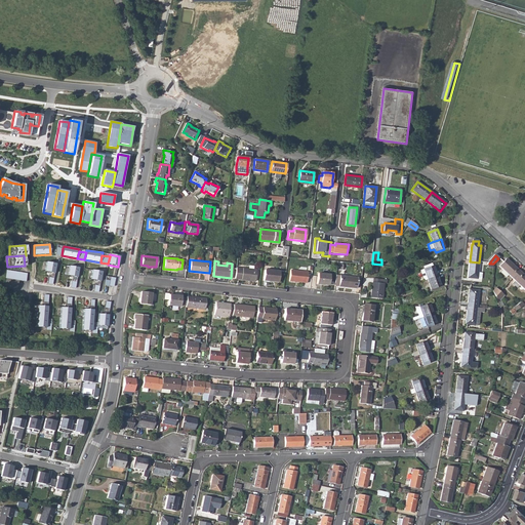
[(511,280),(518,272),(505,260),(497,269),(511,280)]
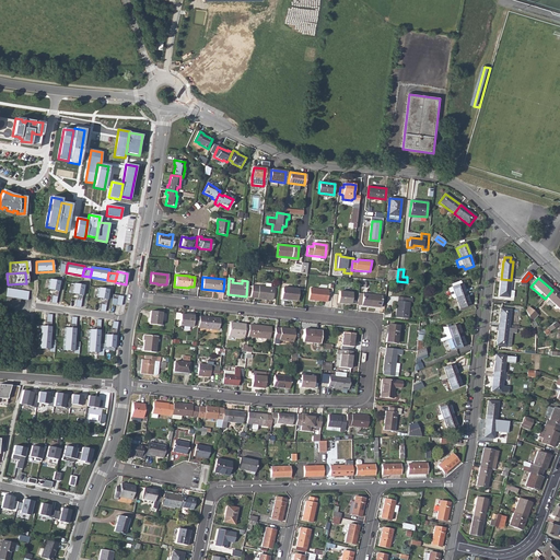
[(59,281),(48,279),(46,290),(57,292),(59,281)]
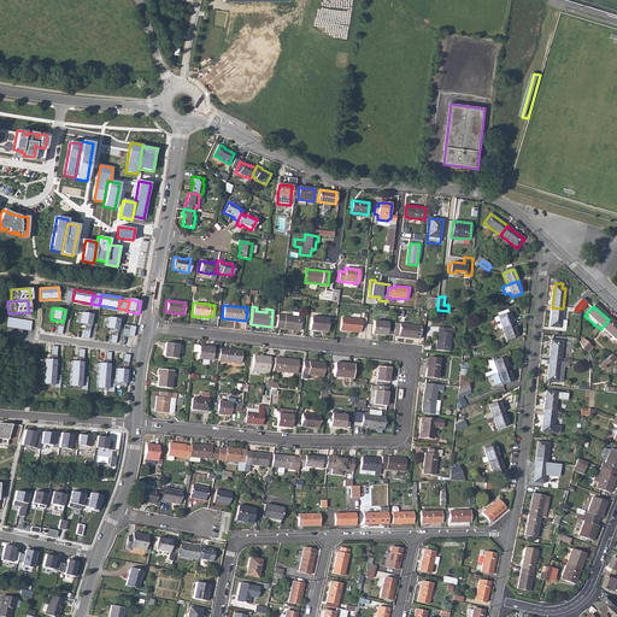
[(552,307),(550,328),(560,328),(565,329),(565,322),(562,321),(563,309),(552,307)]
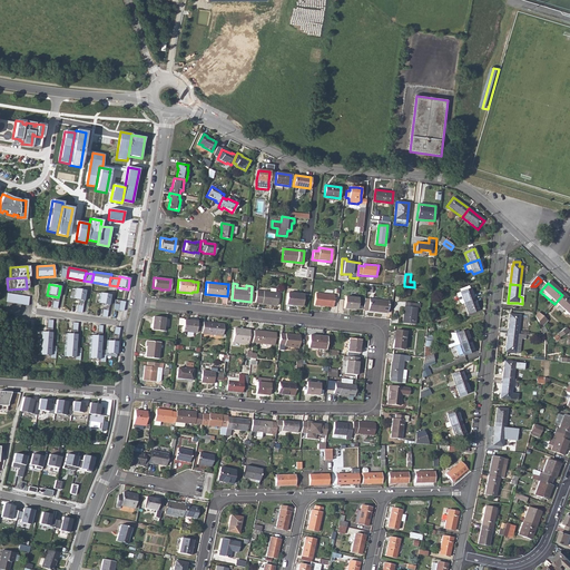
[(85,291),(74,288),(72,300),(84,301),(85,291)]
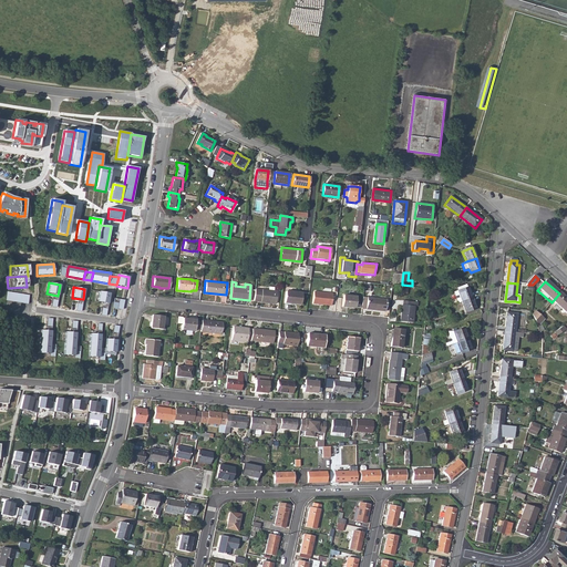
[(472,299),(467,287),(457,291),(459,291),(461,298),(456,299),(457,303),(462,302),(472,299)]
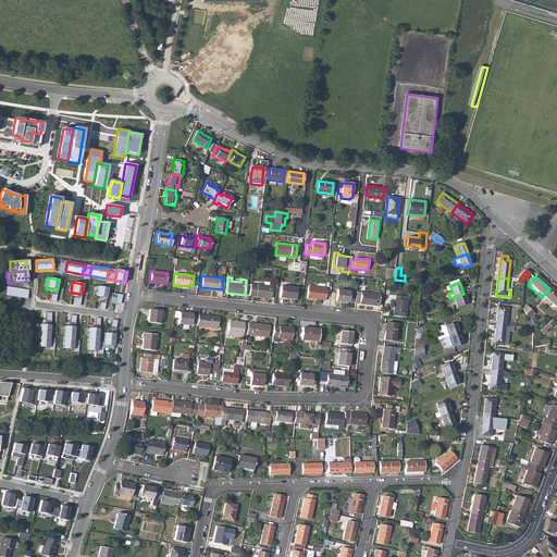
[(250,284),(249,295),(270,297),(271,286),(250,284)]
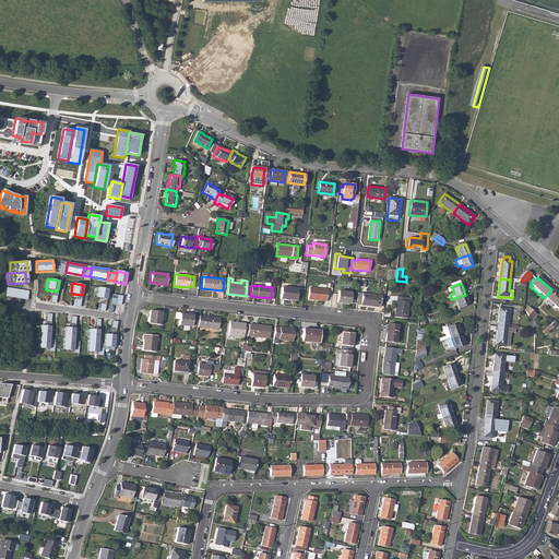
[(282,286),(281,297),(286,298),(286,299),(296,299),(297,288),(282,286)]
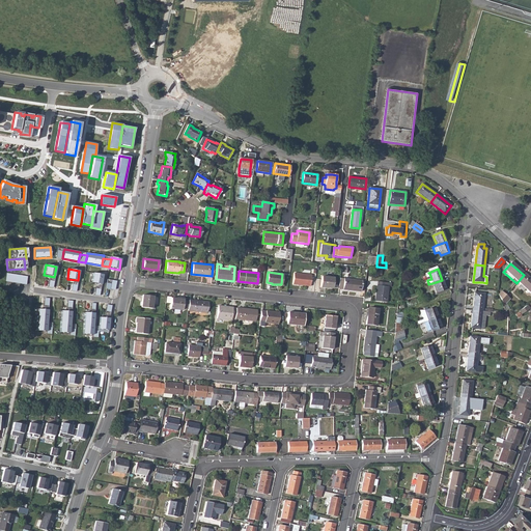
[(28,276),(6,273),(4,281),(26,285),(28,276)]
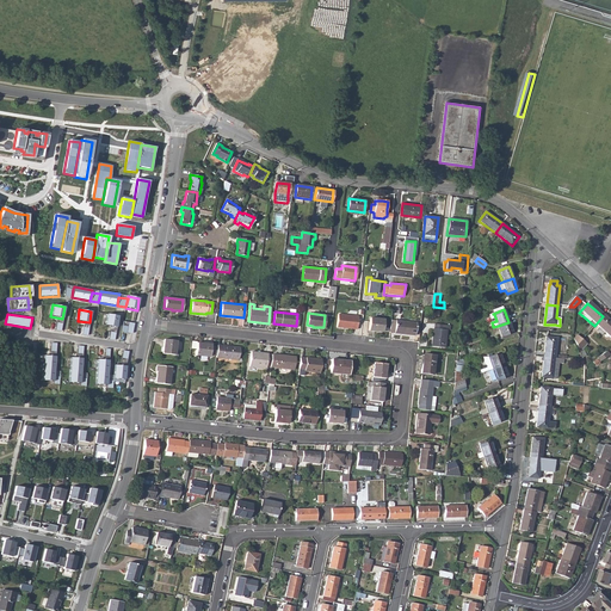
[(118,316),(106,314),(104,325),(116,327),(118,316)]
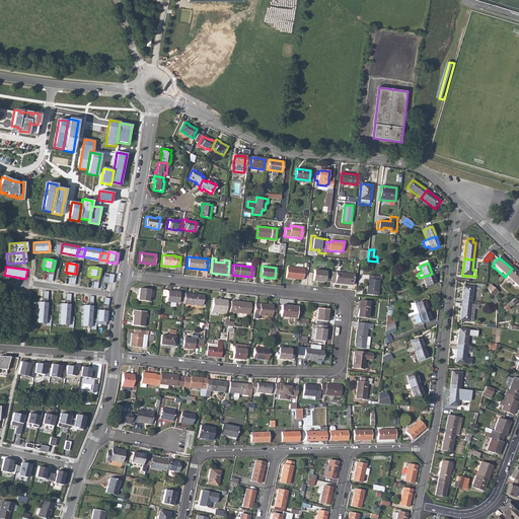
[(287,267),(286,277),(302,279),(303,269),(287,267)]
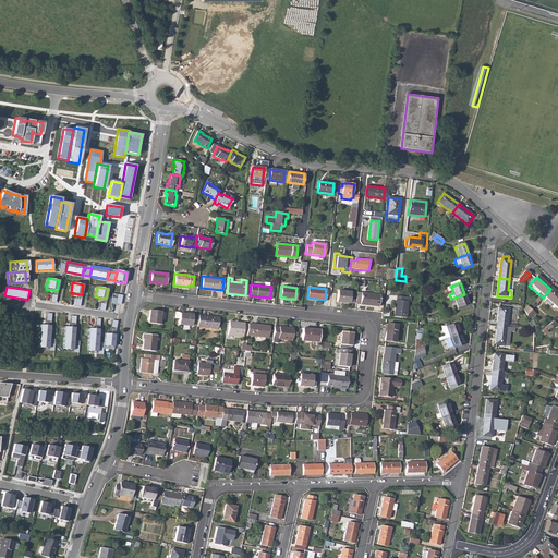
[(557,295),(550,289),(543,298),(557,310),(557,308),(557,295)]
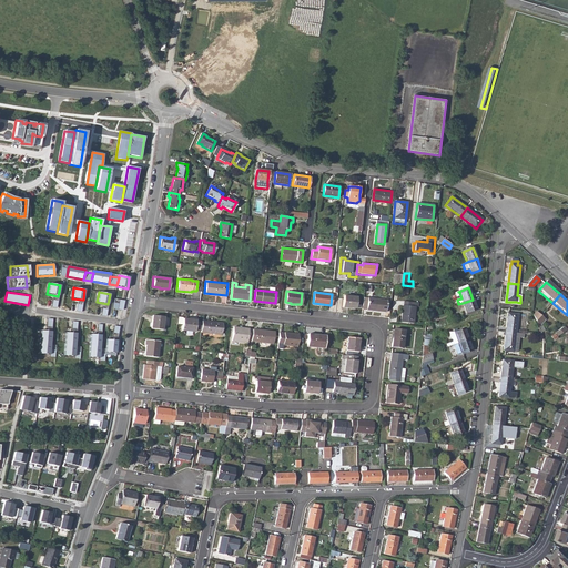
[(362,306),(367,306),(386,308),(387,297),(364,295),(362,306)]
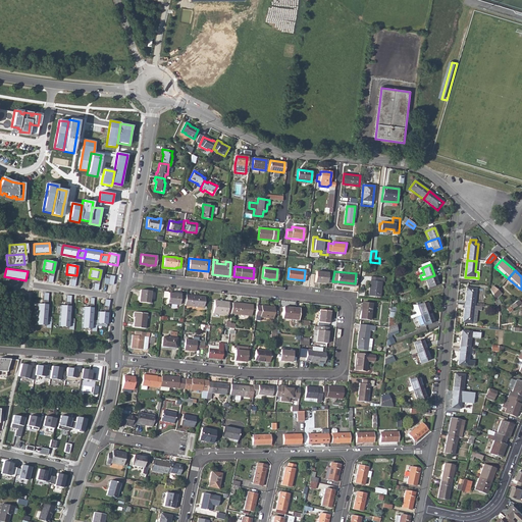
[(315,272),(314,282),(326,283),(327,273),(315,272)]
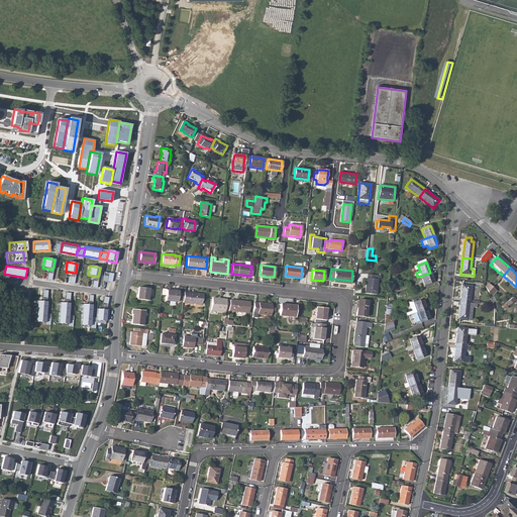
[(113,274),(104,272),(102,281),(111,283),(113,274)]
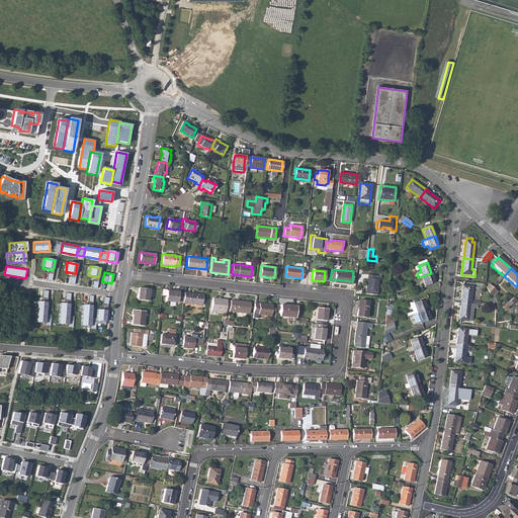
[(368,272),(366,290),(377,291),(378,277),(382,277),(382,273),(368,272)]
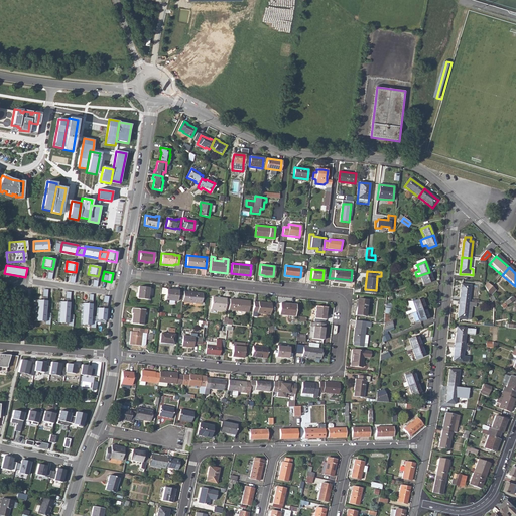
[(429,272),(420,275),(424,285),(432,282),(429,272)]
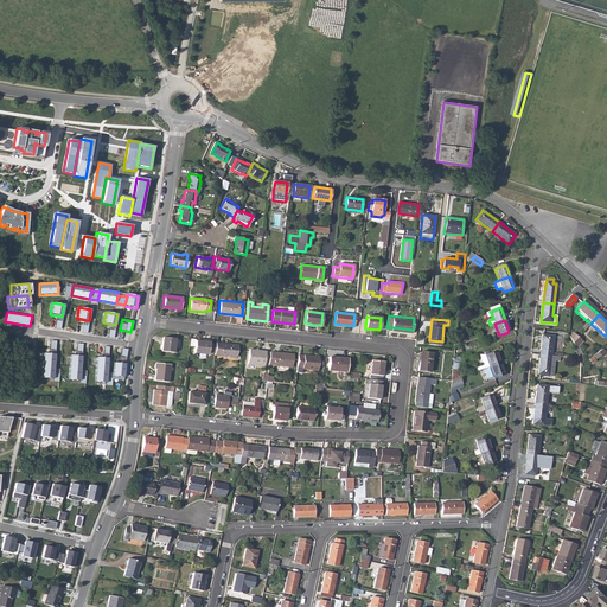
[(542,334),(540,355),(551,356),(554,336),(542,334)]
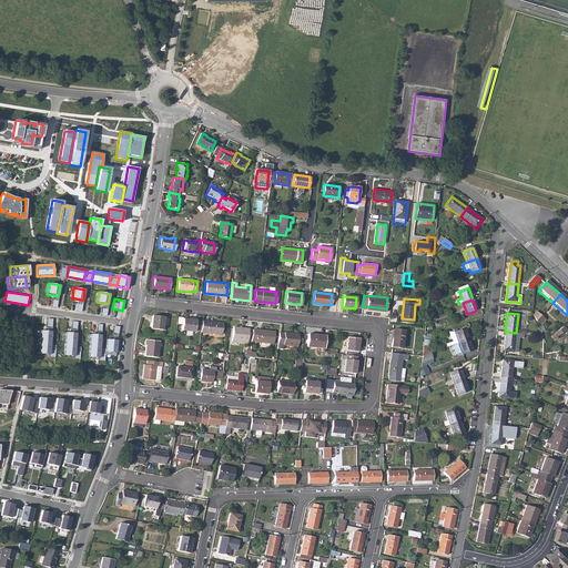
[(151,314),(150,327),(162,328),(163,316),(151,314)]
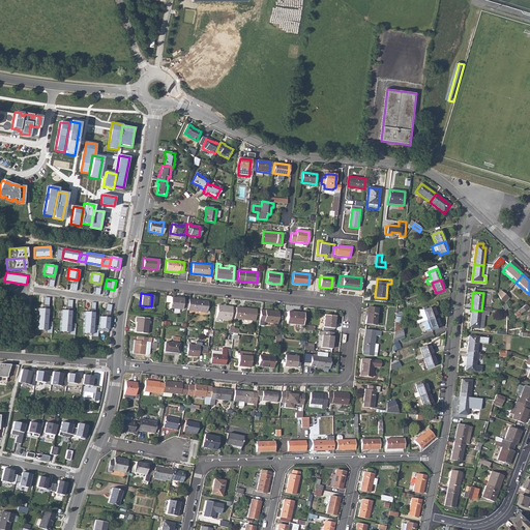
[(505,294),(500,300),(502,305),(509,298),(505,294)]
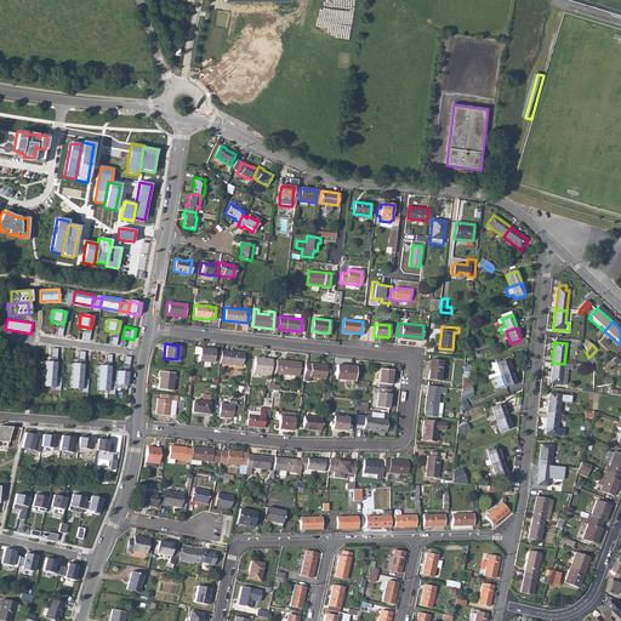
[(199,348),(198,360),(212,362),(212,358),(216,359),(217,352),(214,352),(214,349),(199,348)]
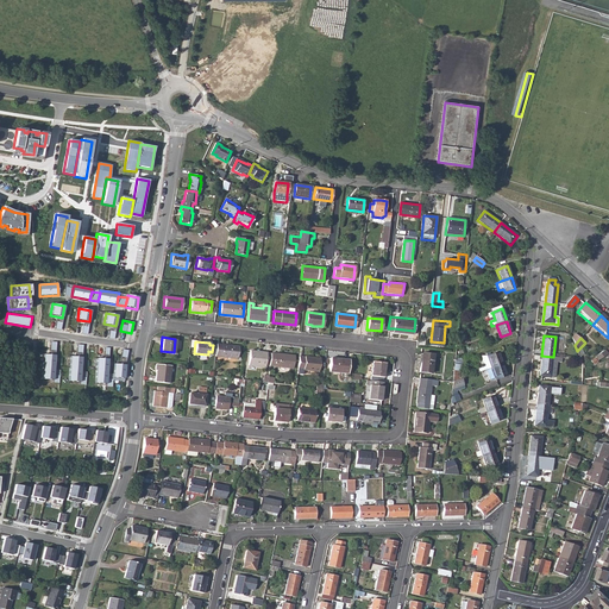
[(214,352),(214,356),(237,358),(238,345),(215,343),(215,345),(214,352)]
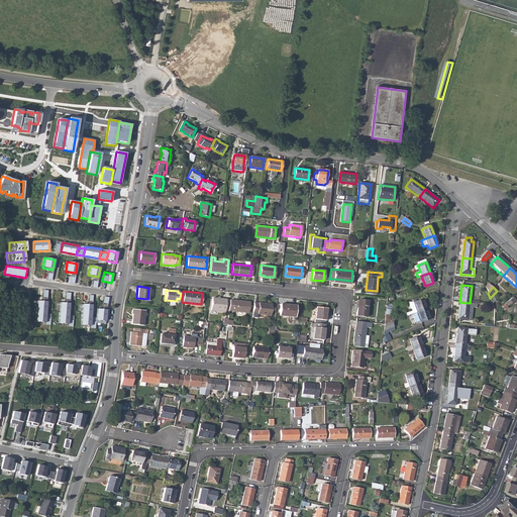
[(212,297),(211,309),(224,311),(225,298),(212,297)]
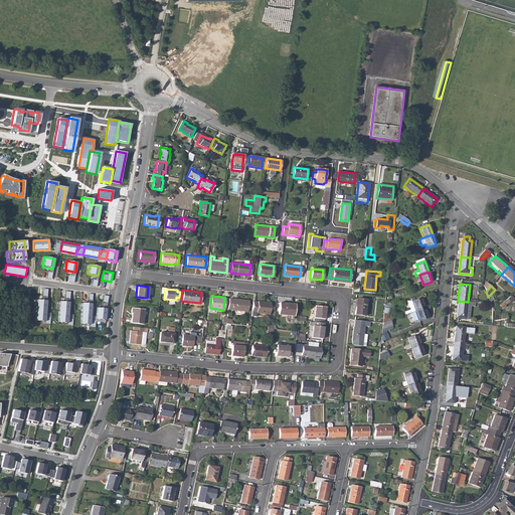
[(511,297),(503,302),(505,306),(513,300),(511,297)]
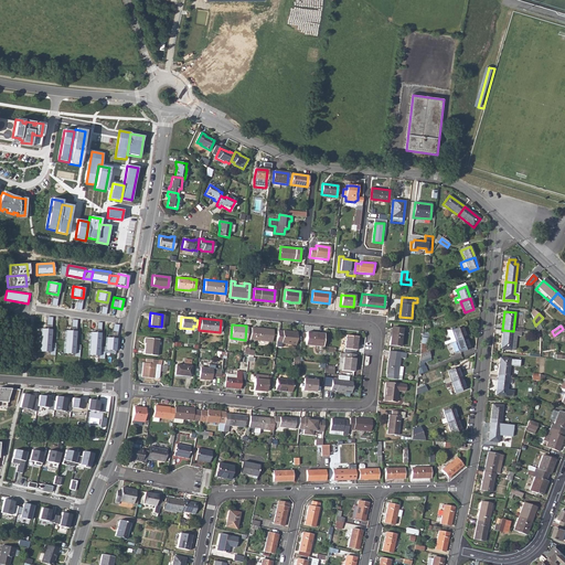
[(390,336),(388,344),(400,345),(401,328),(392,327),(391,336),(390,336)]
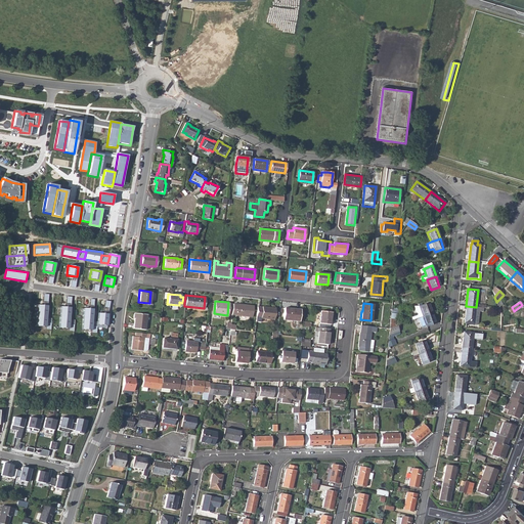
[(232,304),(231,314),(234,314),(235,315),(251,316),(252,306),(236,304),(235,304),(232,304)]
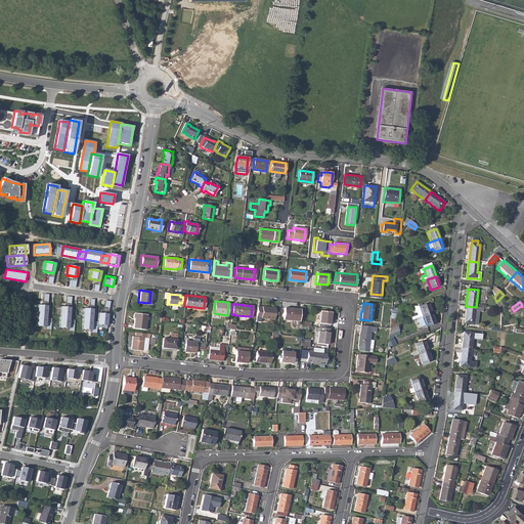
[(420,307),(424,317),(432,314),(429,304),(420,307)]
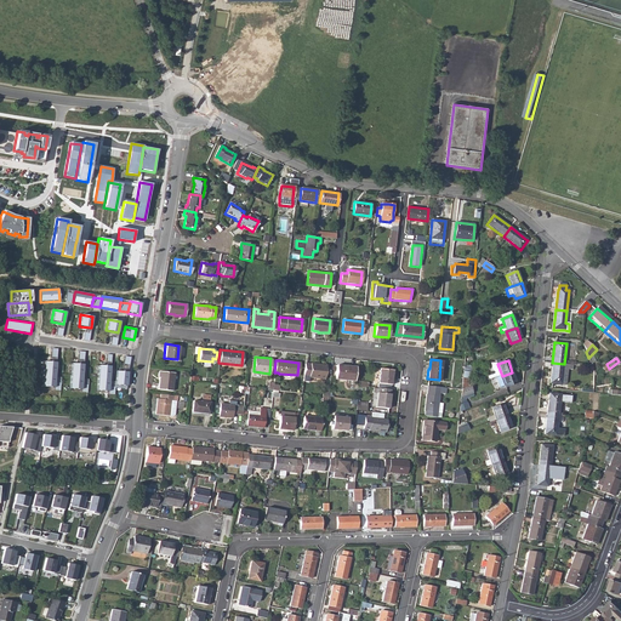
[(56,363),(44,362),(43,387),(55,388),(55,382),(56,363)]
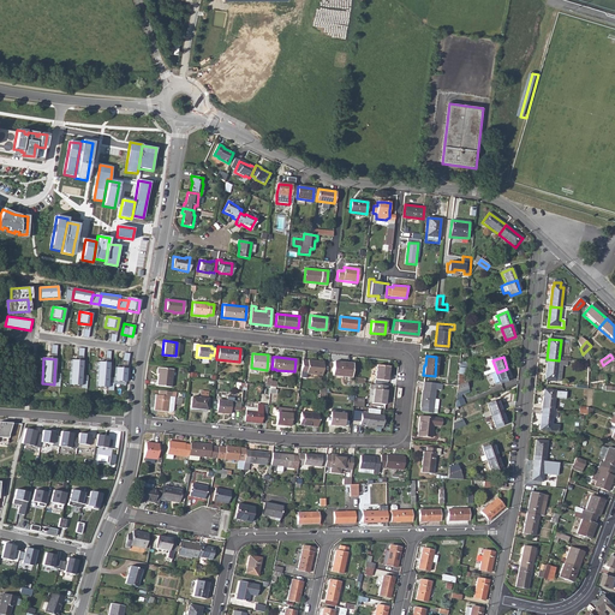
[(302,359),(299,371),(305,371),(305,372),(321,375),(322,362),(306,359),(306,360),(302,359)]
